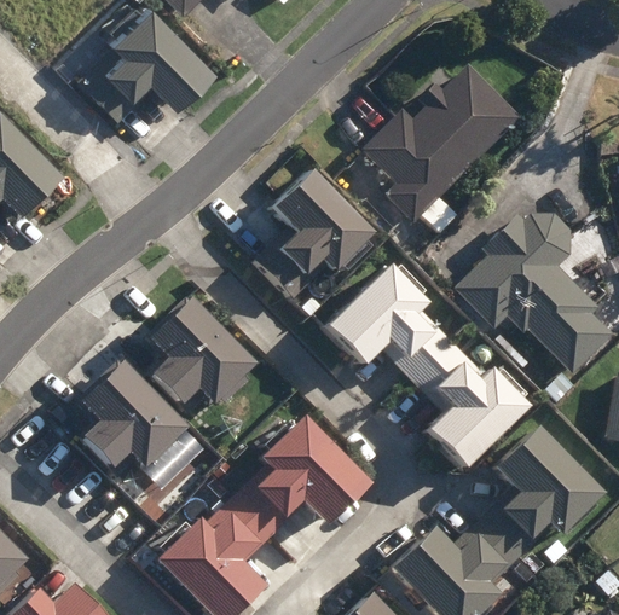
[(152,0),(174,21),(194,0),(236,0),(238,3),(239,0),(152,0)]
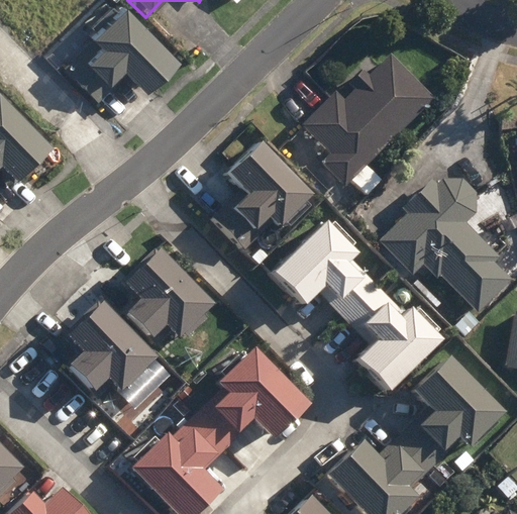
[(180,55),(126,1),(118,8),(114,4),(94,23),(98,28),(91,35),(95,38),(68,65),(100,97),(130,67),(148,85),(180,55)]
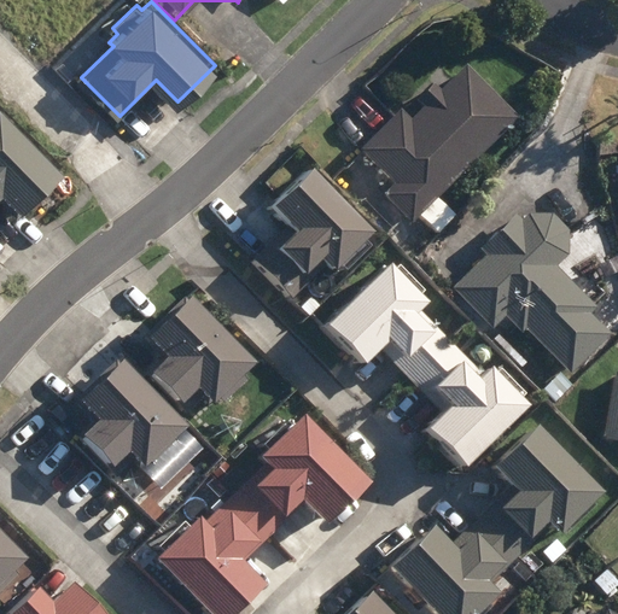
[(374,203),(403,232),(508,126),(455,74),(430,98),(423,91),(406,107),(413,116),(402,128),(390,117),(350,158),(384,191),(374,203)]
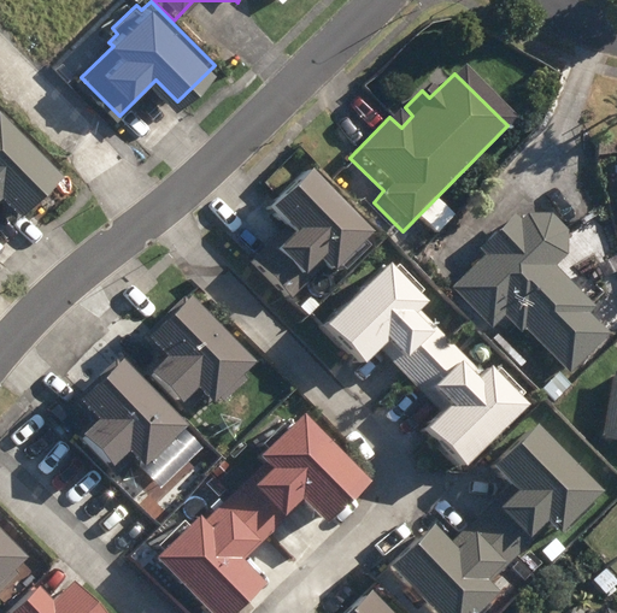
[(64,176),(0,110),(0,200),(3,198),(22,217),(64,176)]
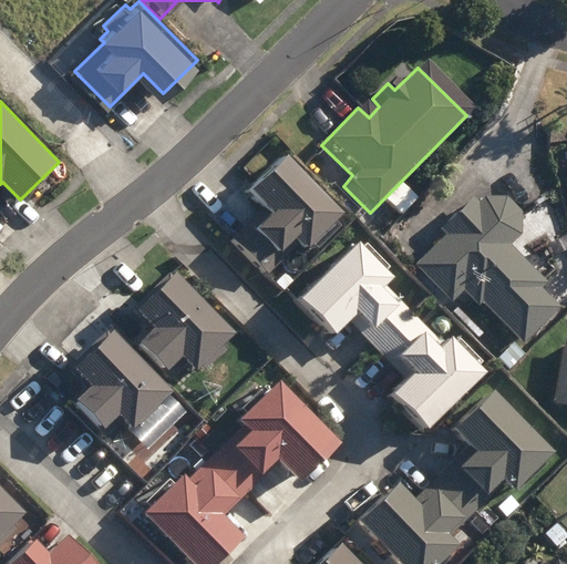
[(343,213),(288,155),(253,190),(268,205),(236,236),(270,272),(303,239),(310,246),(343,213)]
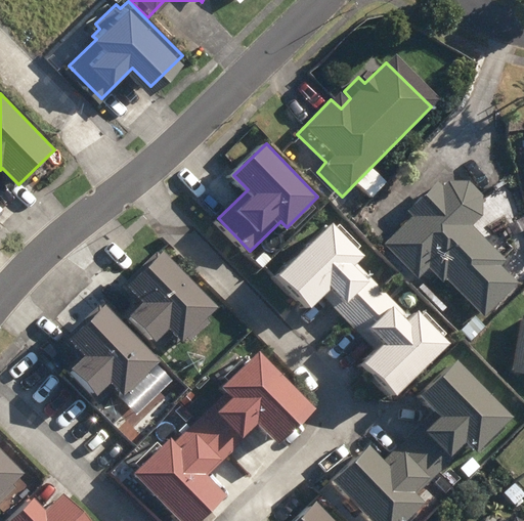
[(438,287),(475,323),(510,290),(493,272),(498,267),(465,232),(475,222),(475,203),(462,188),(438,188),(434,193),(429,187),(398,217),(403,223),(375,252),(409,287),(421,275),(435,290),(438,287)]
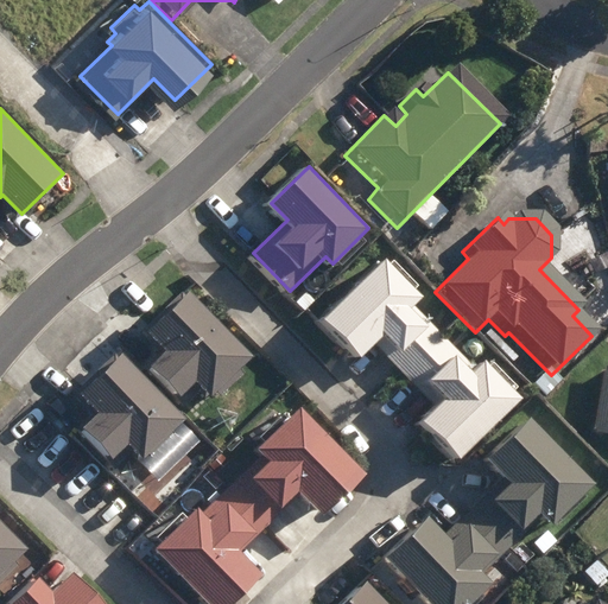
[(423,296),(385,258),(324,318),(362,356),(374,344),(437,408),(425,420),(462,457),(523,398),(486,361),(475,370),(412,306),(423,296)]
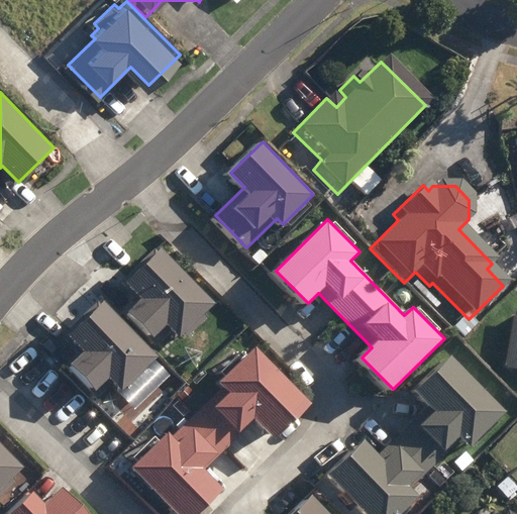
[(492,228),(499,240),(515,231),(508,219),(492,228)]
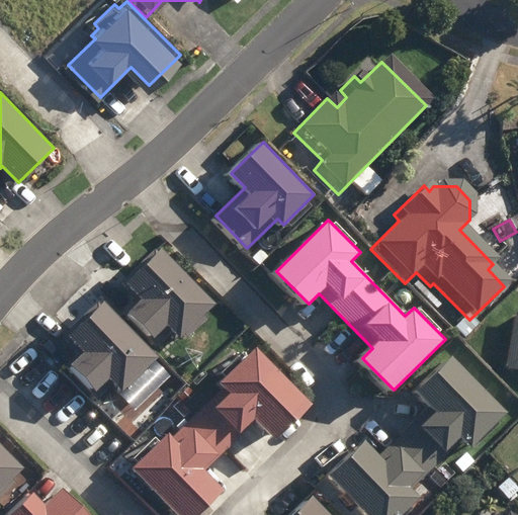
[(216,303),(162,248),(126,282),(144,299),(133,311),(156,334),(167,324),(180,337),(216,303)]
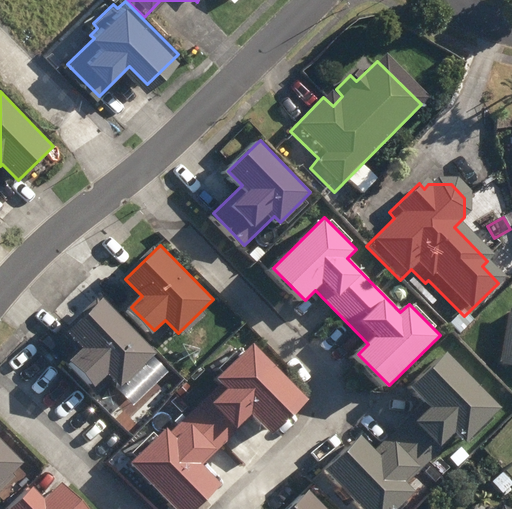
[(156,351),(103,298),(69,331),(86,348),(74,359),(97,382),(108,371),(121,385),(156,351)]
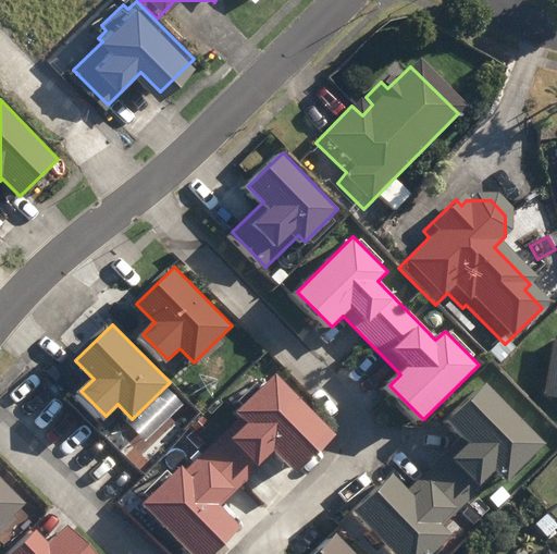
[(535,403),(556,406),(556,344),(545,343),(535,403)]
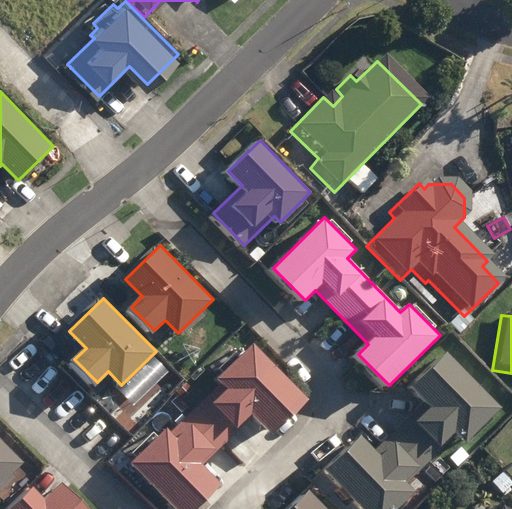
[(446,332),(455,340),(463,333),(455,324),(446,332)]
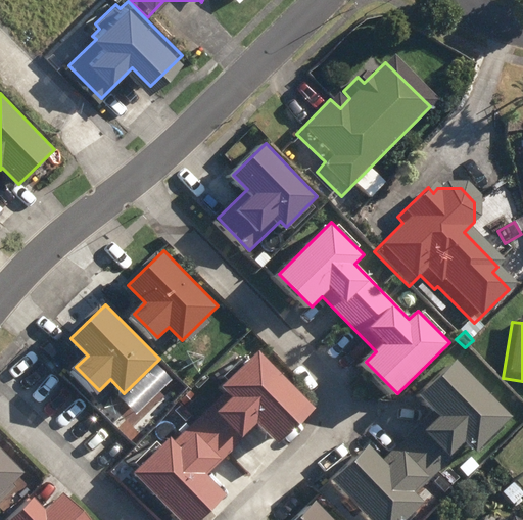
[(170,437),(133,472),(179,519),(196,519),(225,493),(205,472),(258,421),(279,441),(314,407),(259,350),(223,385),(229,391),(176,443),(170,437)]
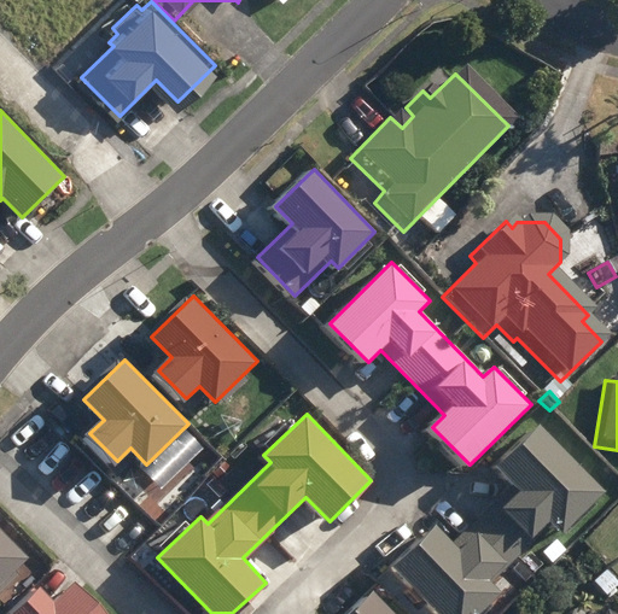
[(395,567),(439,613),(478,613),(501,592),(488,579),(551,518),(564,531),(605,491),(540,426),(499,466),(517,484),(454,544),(437,526),(395,567)]
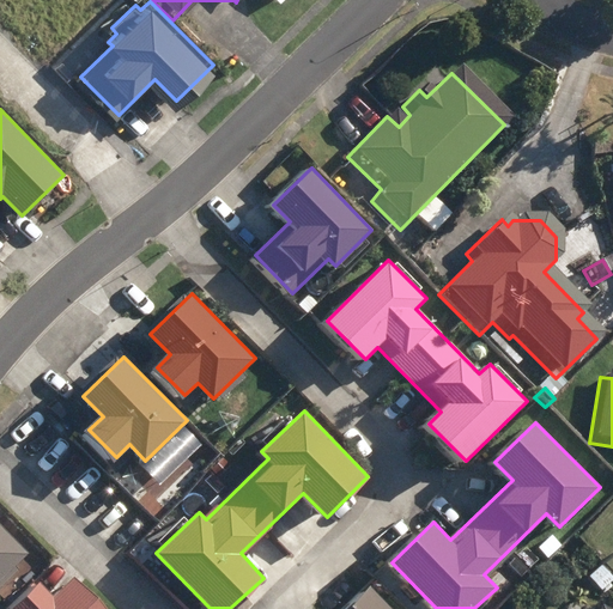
[(0,580),(29,553),(0,523),(0,580)]
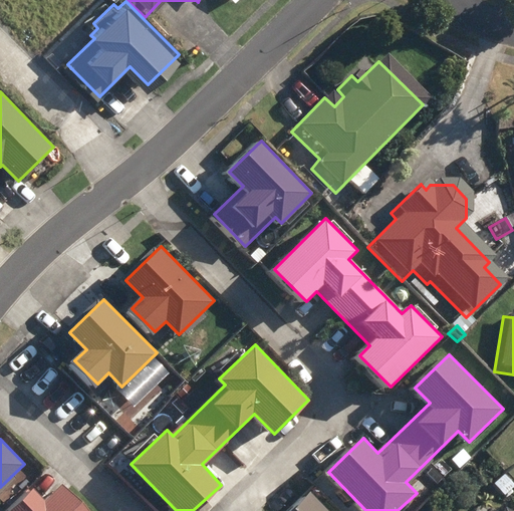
[(501,479),(512,491),(513,488),(513,468),(501,479)]
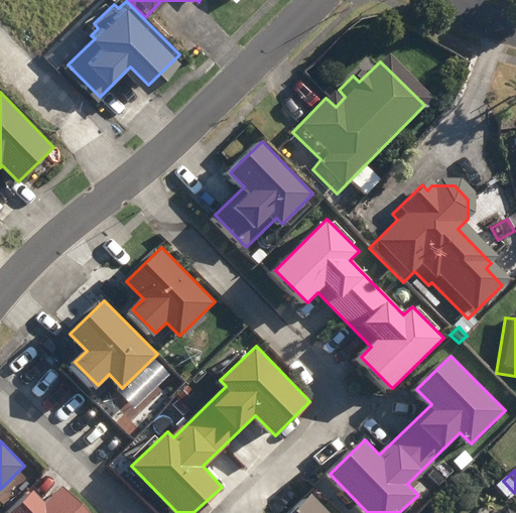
[(488,492),(499,505),(510,495),(499,482),(488,492)]
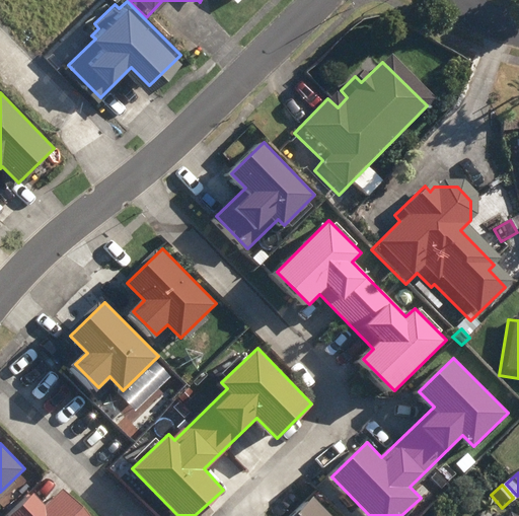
[(89,515),(63,489),(46,506),(32,493),(8,515),(89,515)]
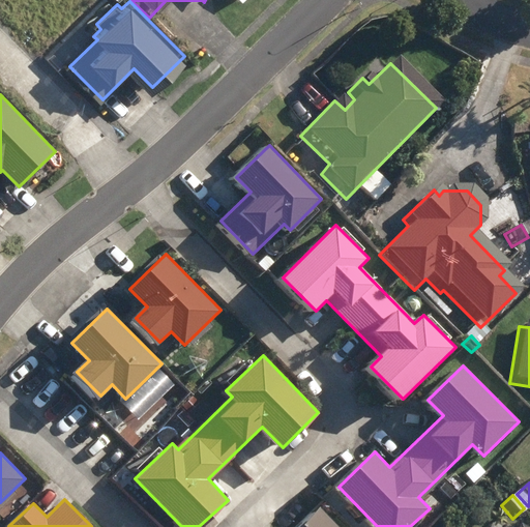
[(340,526),(320,506),(298,526),(340,526)]
